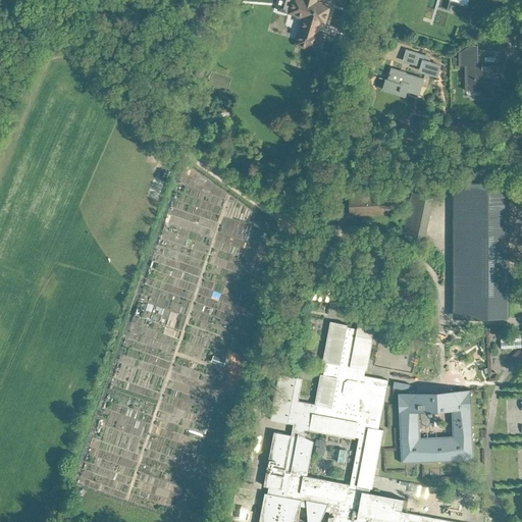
[(292,0),(289,12),(296,14),(296,16),(301,17),(303,16),(304,17),(300,31),(298,32),(296,40),(297,42),(296,44),(298,44),(300,46),(306,48),(308,47),(317,50),(322,33),(318,32),(320,22),(324,23),(329,7),(321,4),(322,3),(316,1),(316,0),(292,0)]
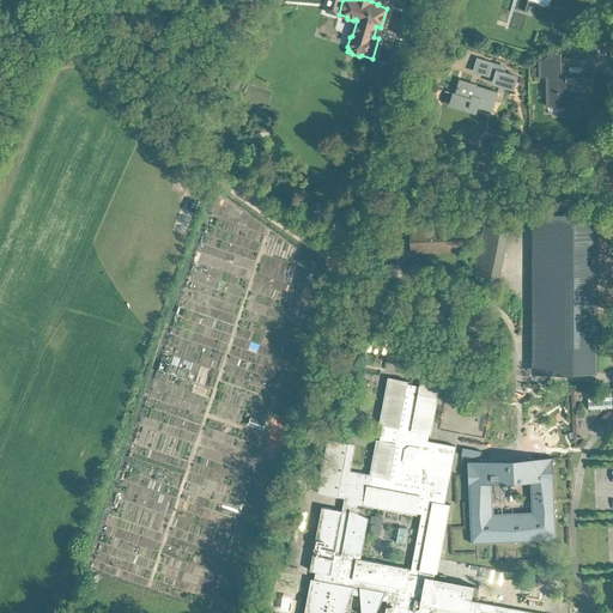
[(527,0),(525,11),(526,11),(528,0),(541,0),(548,2),(548,0),(527,0)]
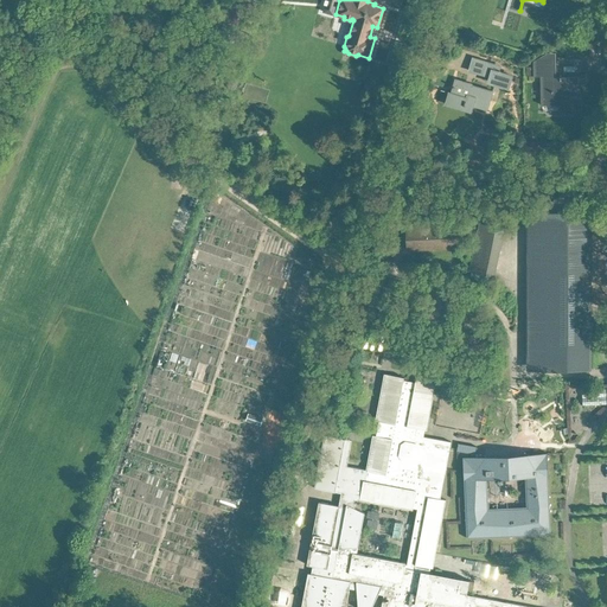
[(509,88),(512,74),(499,70),(500,65),(473,57),(468,70),(490,76),(487,82),(509,88)]
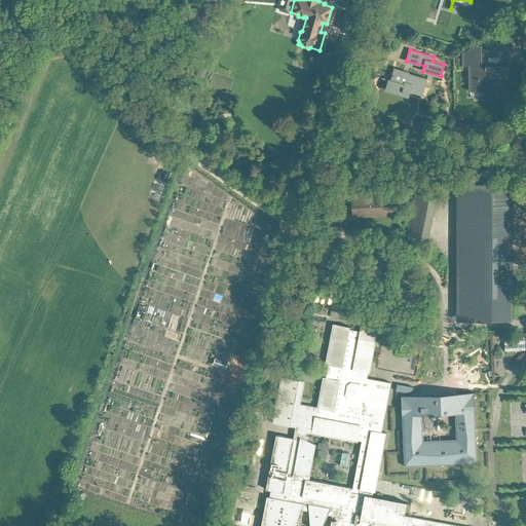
[(478,68),(478,49),(468,49),(462,53),(462,66),(468,66),(468,89),(485,89),(485,95),(495,95),(495,82),(501,82),(501,67),(478,68)]
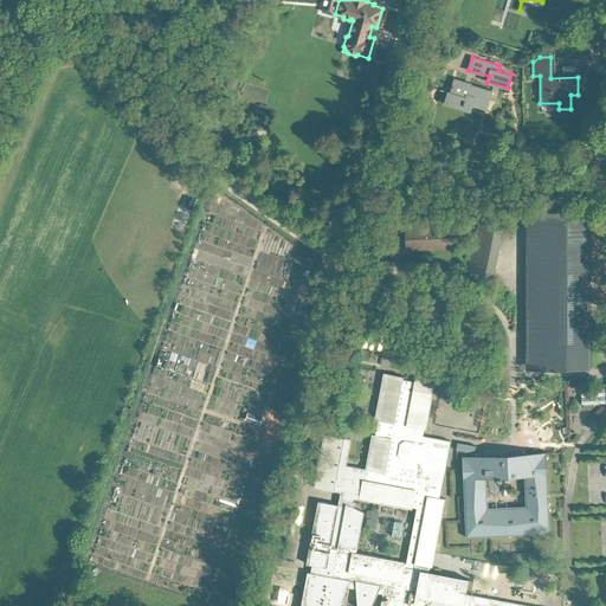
[(492,90),(471,84),(471,83),(455,78),(453,85),(452,85),(452,86),(453,88),(452,92),(449,91),(445,103),(471,111),(472,104),(488,108),(492,90)]
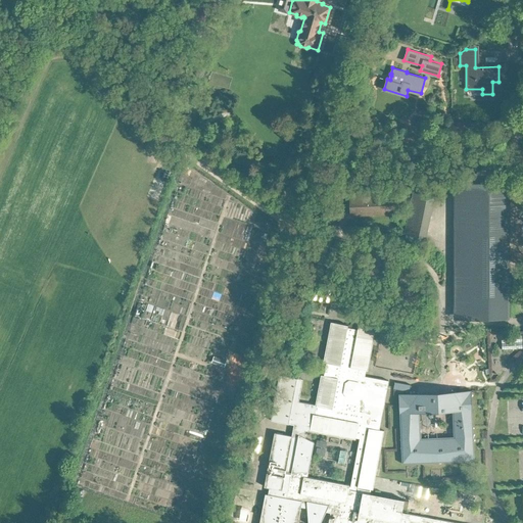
[(508,182),(454,182),(454,319),(508,319),(508,182)]
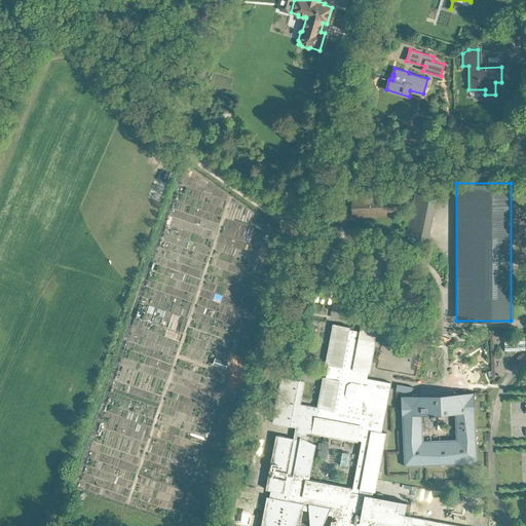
[(352,217),(398,214),(397,193),(351,196),(352,217)]
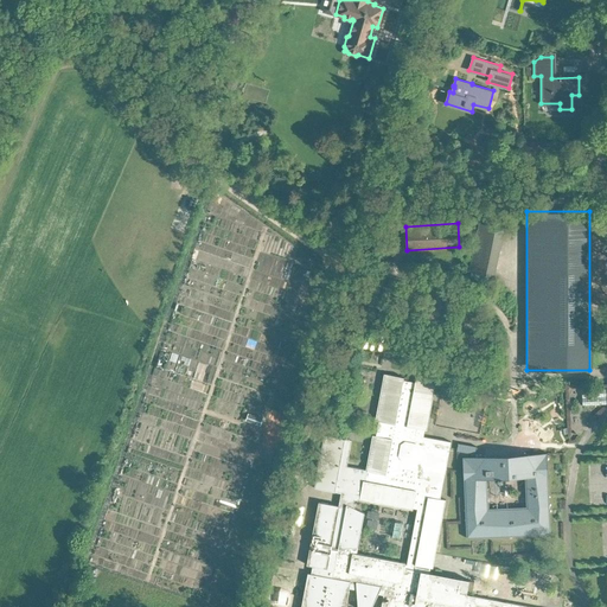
[(479,223),(468,270),(494,276),(504,228),(479,223)]
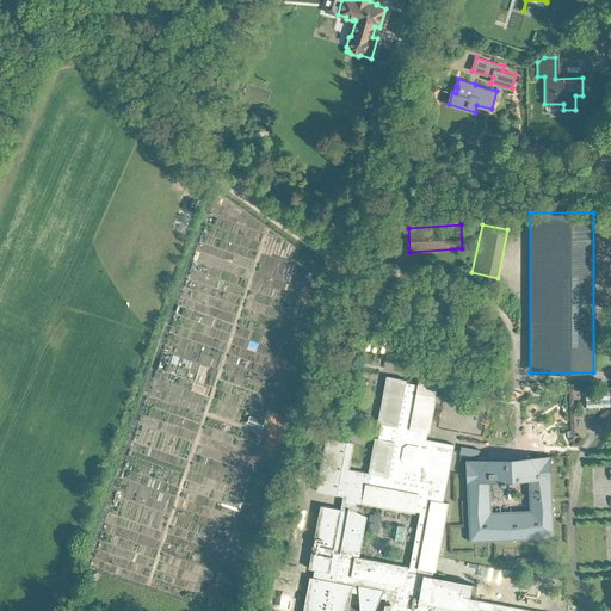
[(362,350),(384,355),(387,340),(364,335),(362,350)]
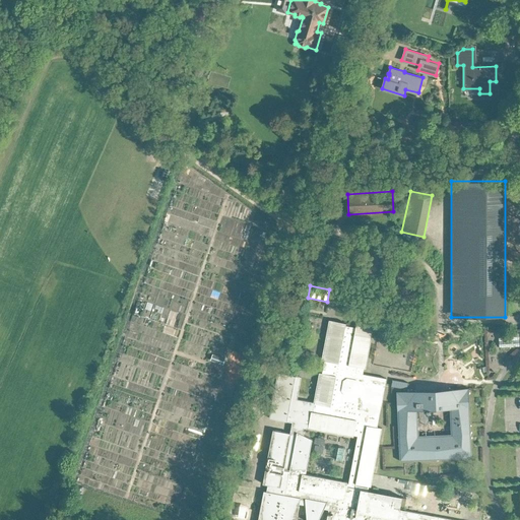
[(273,430),(263,483),(268,484),(266,492),(264,491),(258,519),(296,519),(300,503),(306,505),(307,519),(318,519),(325,508),(328,509),(326,519),(454,519),(452,519),(399,509),(400,506),(402,498),(368,491),(369,485),(371,486),(382,428),(377,427),(381,406),(383,406),(387,386),(385,386),(386,378),(363,374),(364,368),(365,368),(372,328),(356,325),(355,327),(345,325),(345,323),(330,320),(322,361),(325,361),(322,374),(320,373),(315,402),(298,399),(302,377),(278,372),(269,417),(293,423),(290,434),(273,430)]
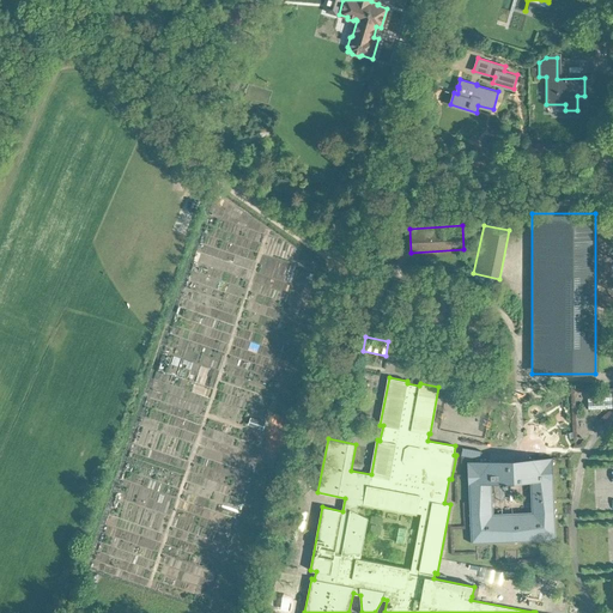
[(588,411),(612,410),(611,394),(587,395),(588,411)]
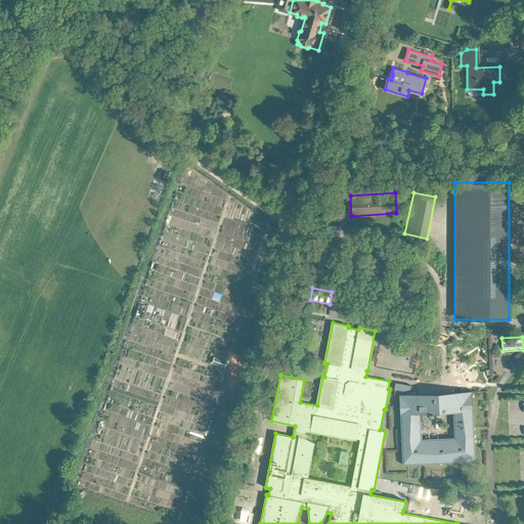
[(224,366),(226,361),(214,356),(212,362),(224,366)]
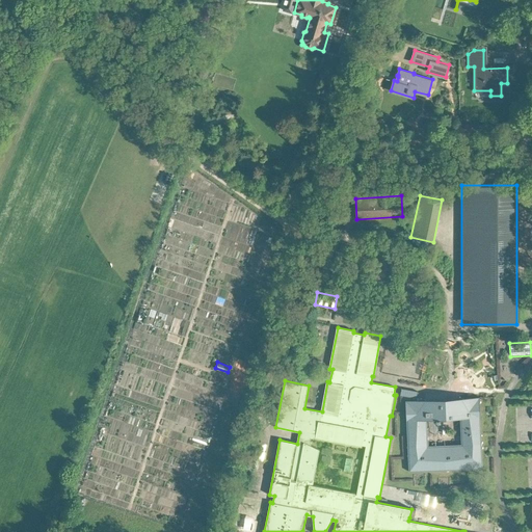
[(405,400),(408,471),(482,468),(479,397),(418,399),(405,400)]
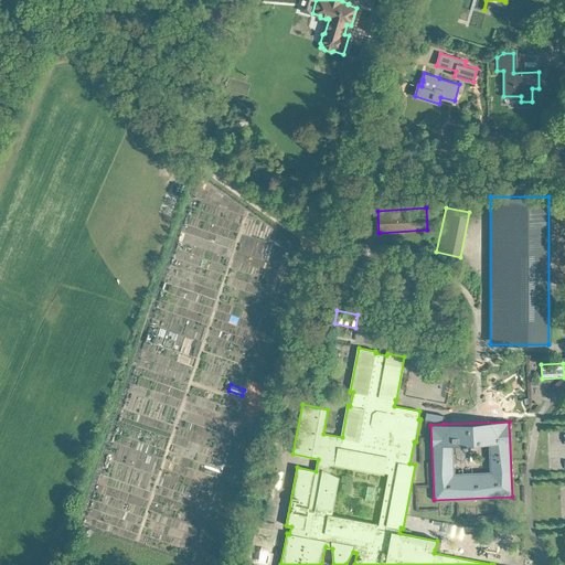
[(459,525),(449,522),(447,532),(456,534),(459,525)]
